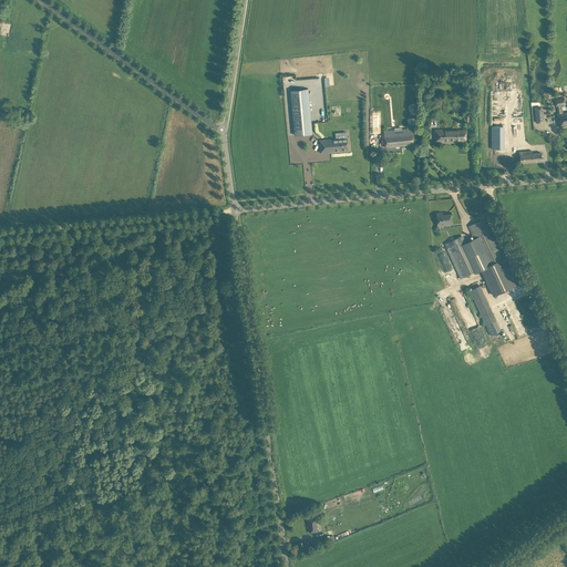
[(308,90),(290,91),(295,135),(311,134),(308,90)]
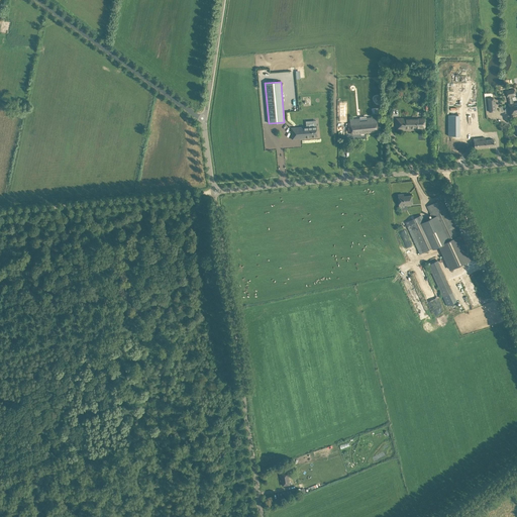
[(516,114),(516,102),(513,103),(512,96),(508,97),(509,104),(508,104),(510,115),(516,114)]
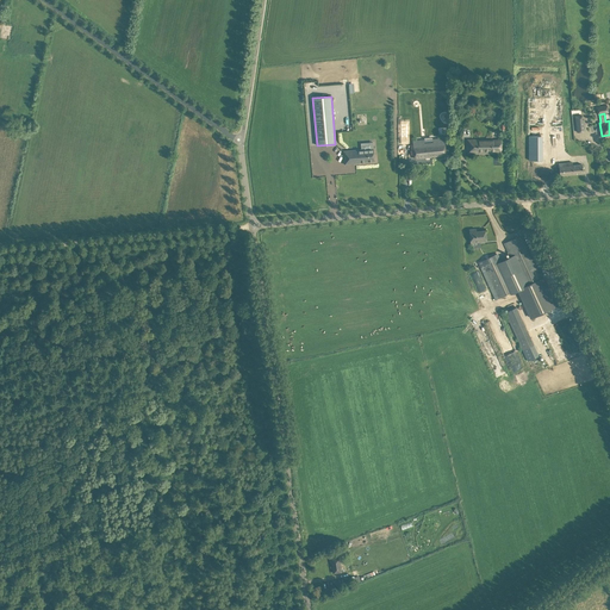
[(542,122),(543,135),(554,134),(553,120),(542,122)]
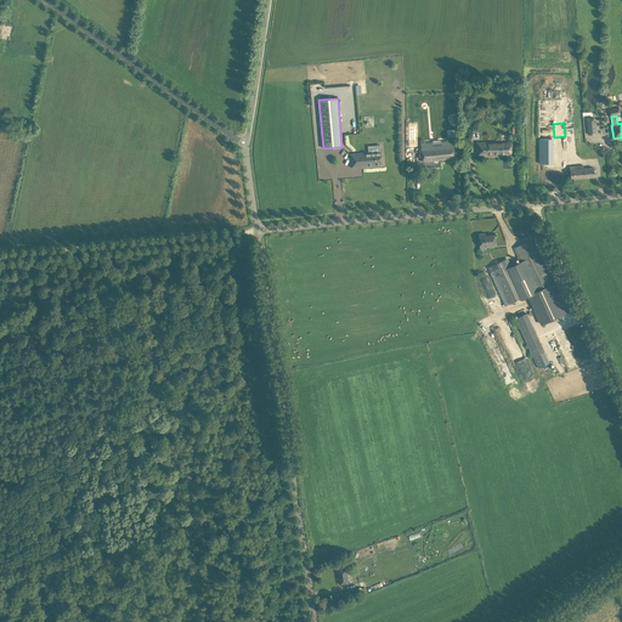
[(433,143),(422,143),(423,163),(454,160),(453,141),(441,142),(441,145),(433,146),(433,143)]
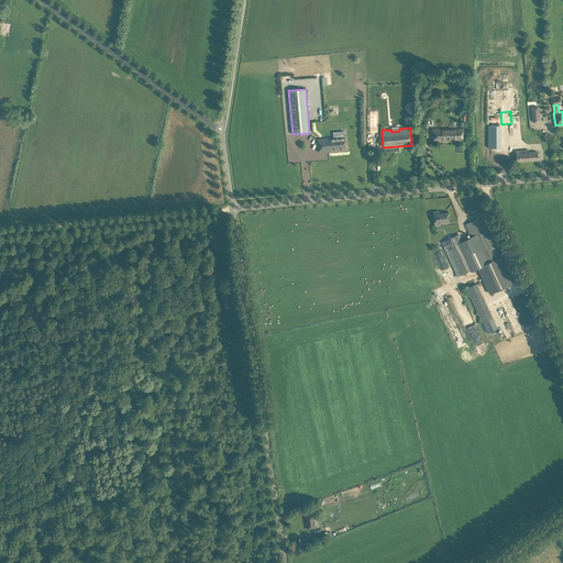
[(431,142),(463,141),(462,129),(431,129),(431,142)]
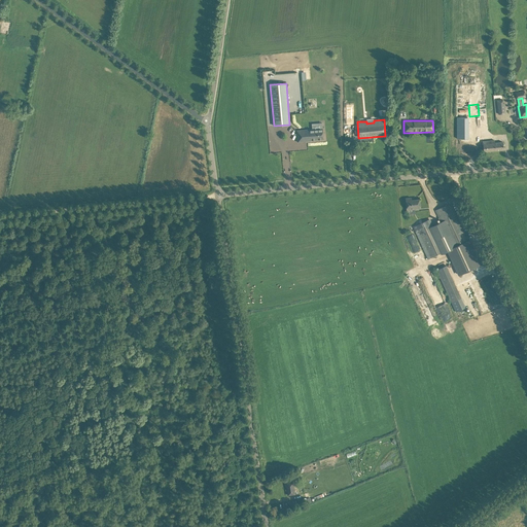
[(314,129),(296,131),(297,142),(311,141),(311,140),(323,139),(322,128),(322,129),(322,130),(314,131),(314,129)]
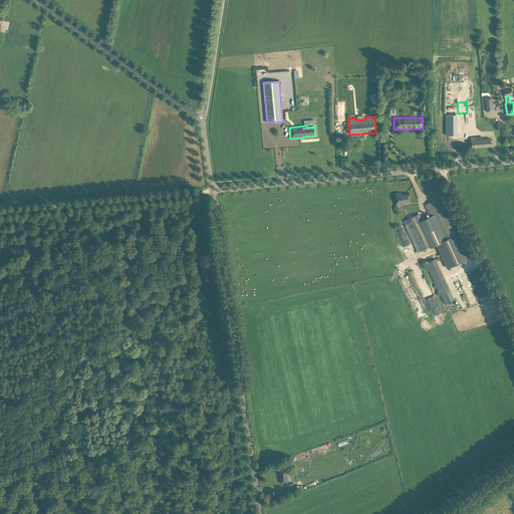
[(491,139),(483,140),(482,137),(471,138),(472,148),(491,146),(491,139)]
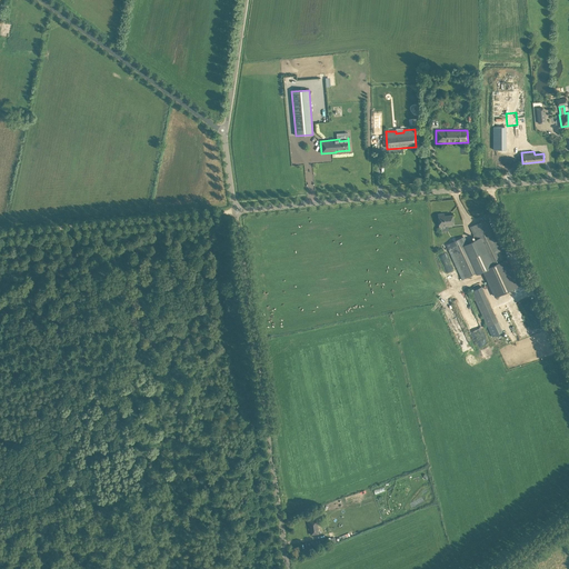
[(438,213),(439,227),(453,226),(452,215),(445,216),(443,213),(438,213)]
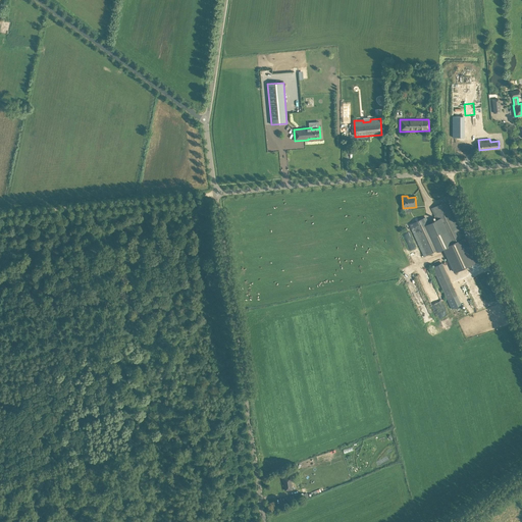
[(464,238),(447,201),(442,203),(431,208),(435,216),(434,216),(436,221),(429,224),(440,249),(440,250),(444,249),(445,251),(455,272),(477,262),(466,237),(464,238)]
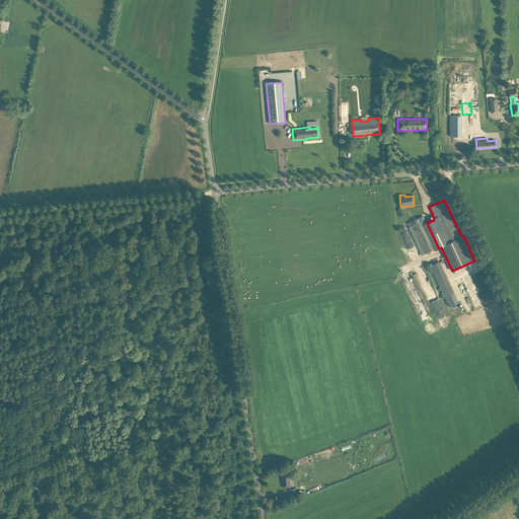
[(420,222),(418,218),(408,223),(422,254),(438,247),(427,223),(425,219),(420,222)]
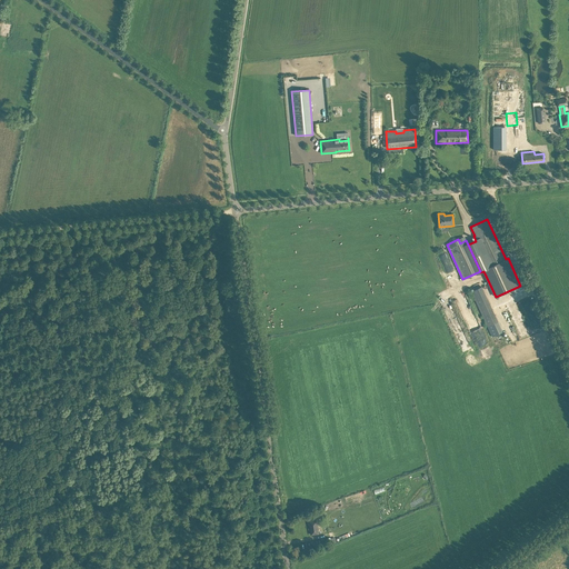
[(488,327),(498,322),(488,302),(489,301),(481,287),(471,291),(488,327)]
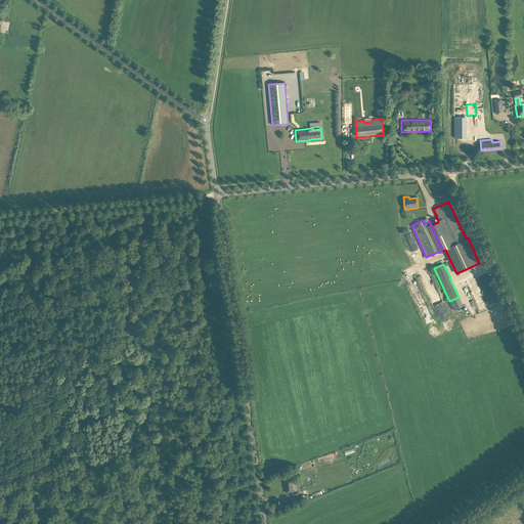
[(424,298),(417,282),(410,286),(417,301),(424,298)]
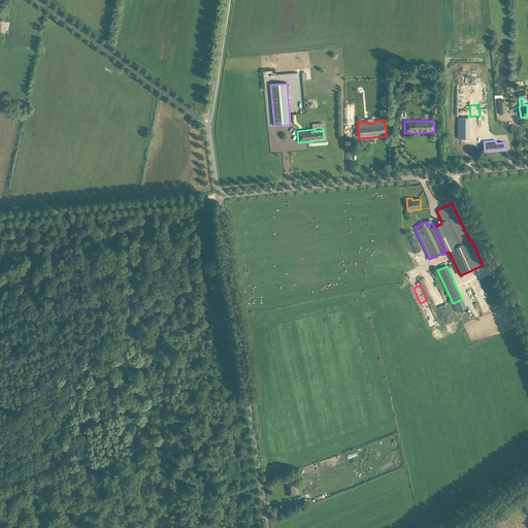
[(481,301),(484,308),(490,306),(486,299),(481,301)]
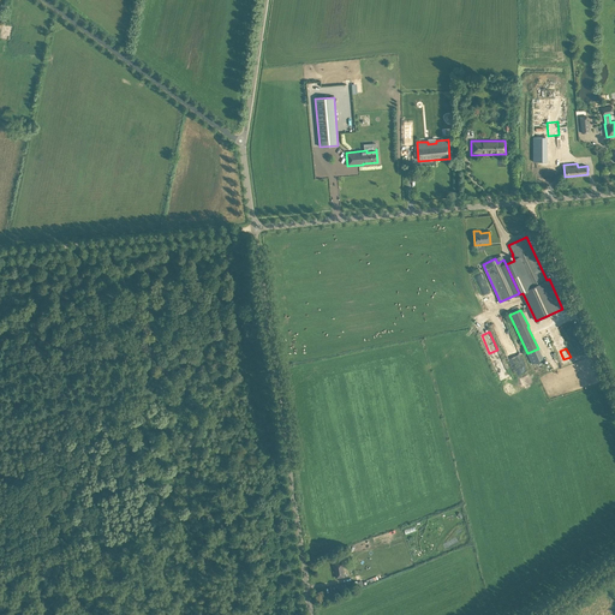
[(344,560),(332,562),(333,567),(334,567),(336,578),(345,577),(342,566),(344,566),(344,560)]
